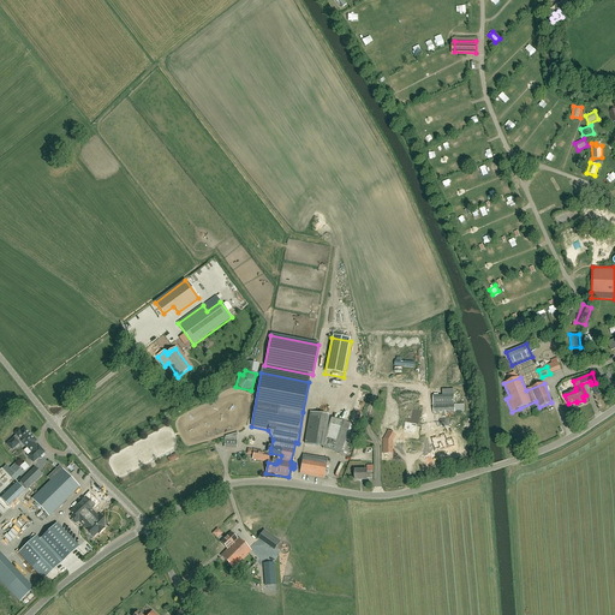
[(443,395),(433,396),(434,413),(455,413),(455,412),(465,412),(465,406),(454,406),(454,395),(443,395)]
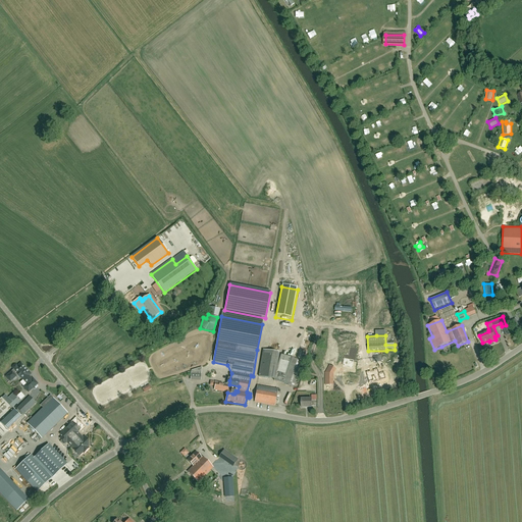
[(302,362),(281,356),(278,367),(277,367),(279,353),(263,350),(259,376),(274,378),(274,381),(294,386),(302,362)]
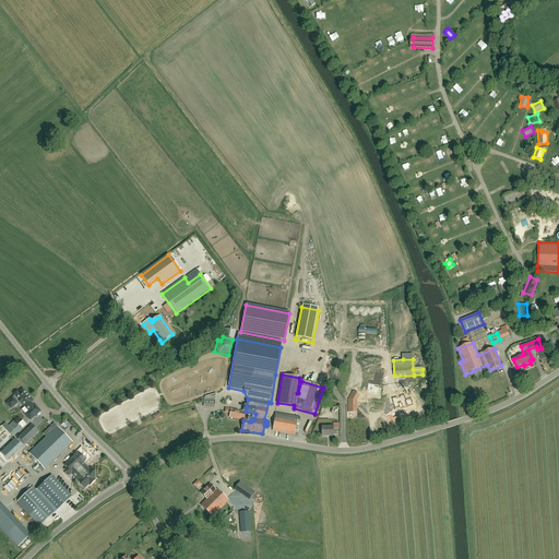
[(366,387),(365,393),(366,393),(366,396),(369,397),(372,397),(377,399),(378,391),(379,391),(381,382),(373,380),(373,384),(368,383),(368,387),(366,387)]
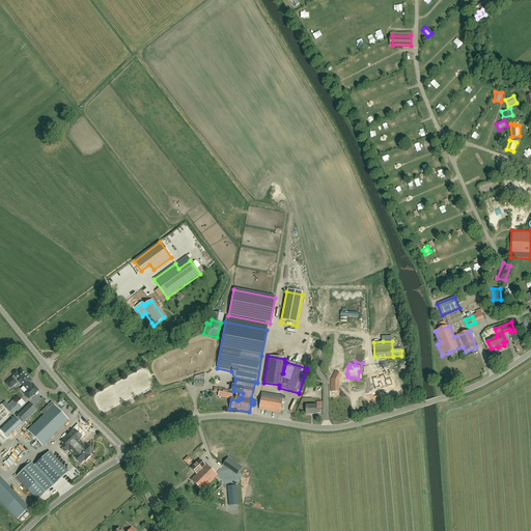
[(38,391),(33,386),(32,386),(29,383),(31,381),(21,370),(18,373),(18,372),(17,372),(16,371),(15,372),(14,373),(14,374),(14,375),(15,375),(12,378),(6,383),(10,388),(12,386),(19,382),(21,384),(22,384),(24,387),(25,387),(28,391),(24,394),(29,399),(38,391)]
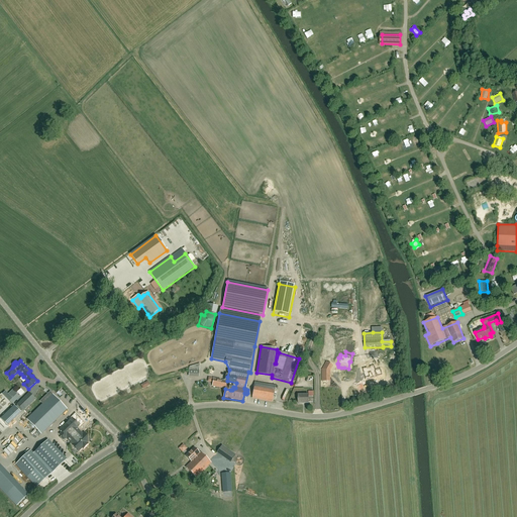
[(365,371),(362,371),(364,381),(369,380),(369,381),(381,377),(379,371),(375,373),(373,368),(370,369),(370,367),(364,368),(365,371)]
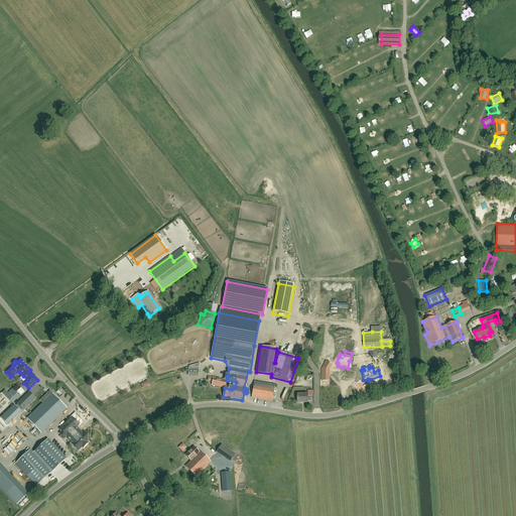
[(208,377),(207,381),(213,382),(212,386),(217,387),(217,385),(225,387),(225,388),(230,389),(231,389),(232,389),(233,386),(226,385),(226,381),(218,380),(218,379),(214,378),(208,377)]
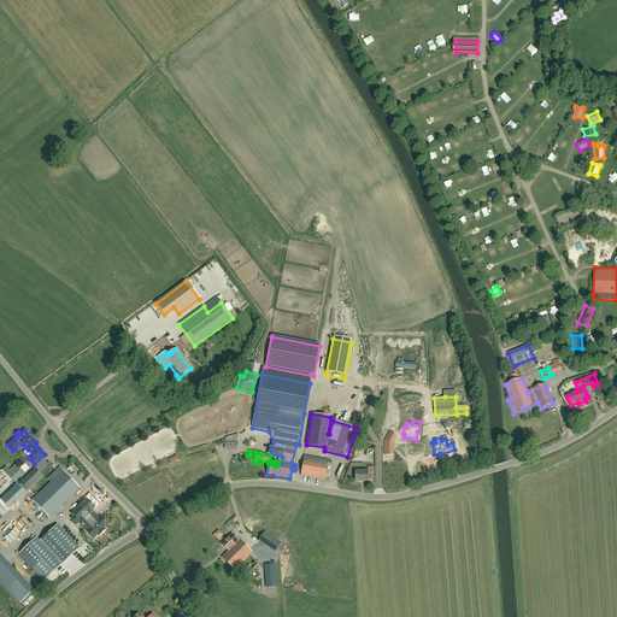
[(170,464),(178,459),(176,454),(168,459),(170,464)]
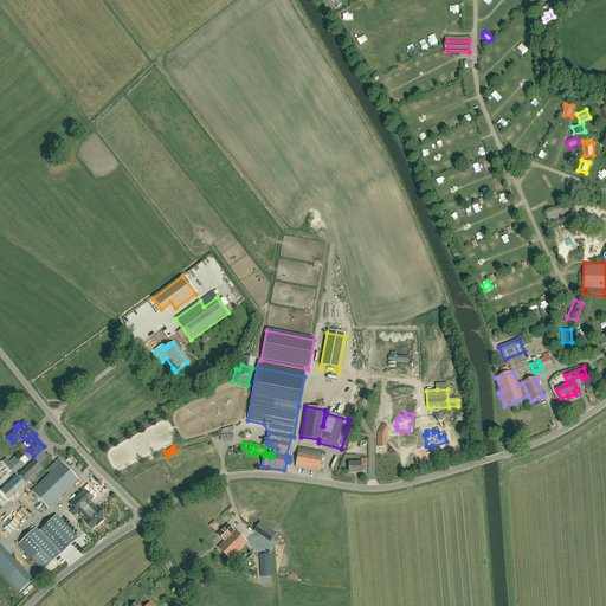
[(322,452),(298,449),(295,466),(318,470),(322,452)]
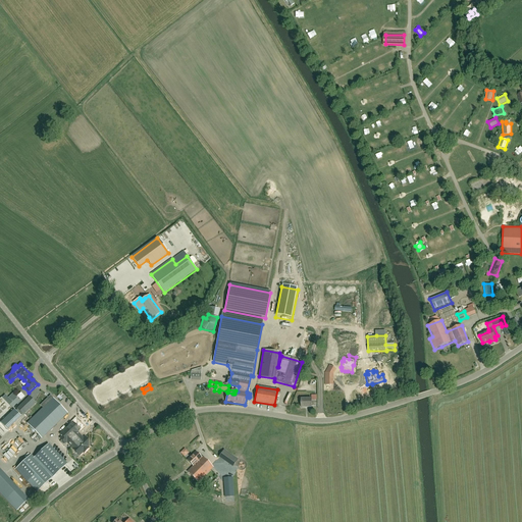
[(19,401),(24,397),(20,393),(16,396),(19,401)]
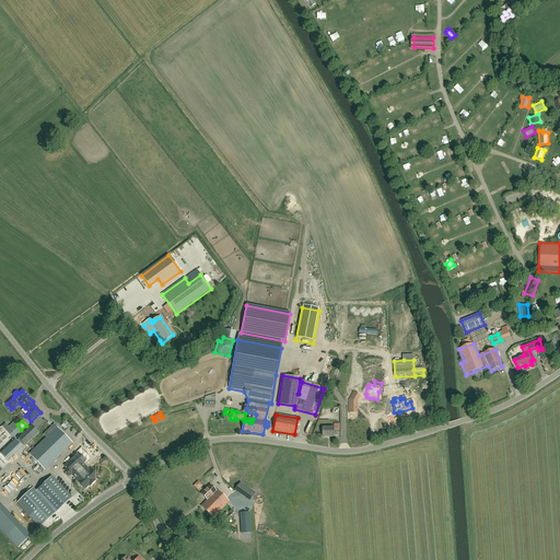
[(46,438),(30,455),(45,470),(72,443),(57,428),(58,428),(55,424),(44,434),(46,438)]
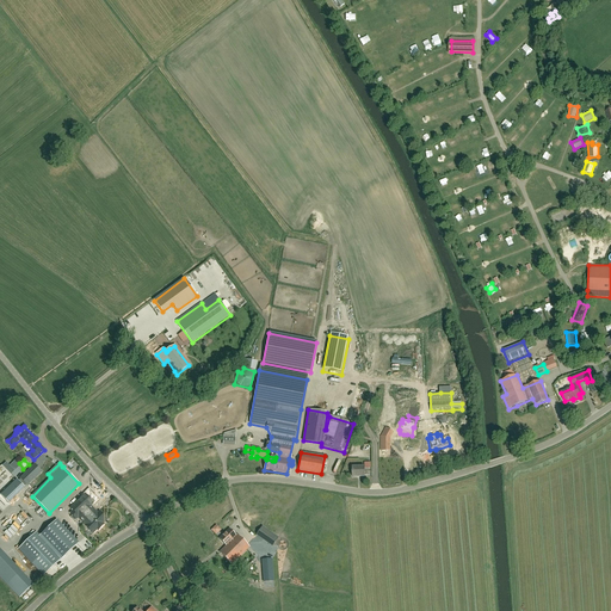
[(28,486),(42,471),(35,464),(20,479),(28,486)]
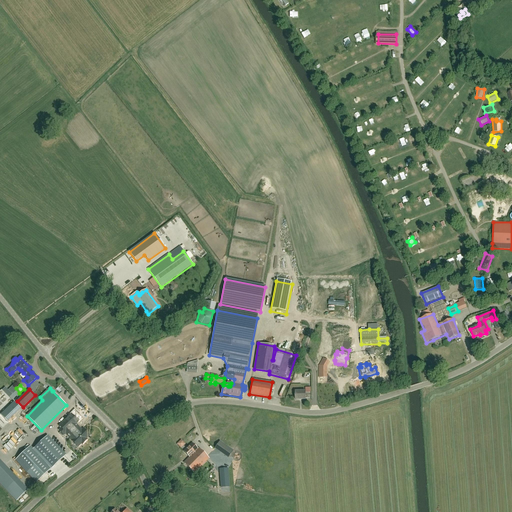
[(306,391),(295,391),(295,400),(306,400),(306,399),(311,398),(311,393),(306,393),(306,391)]
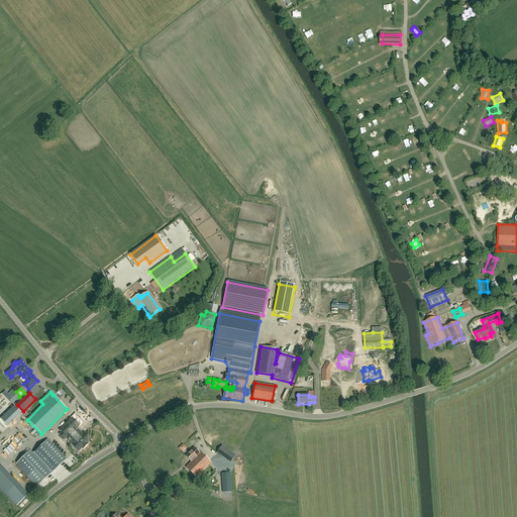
[(14,406),(1,419),(7,425),(20,412),(14,406)]
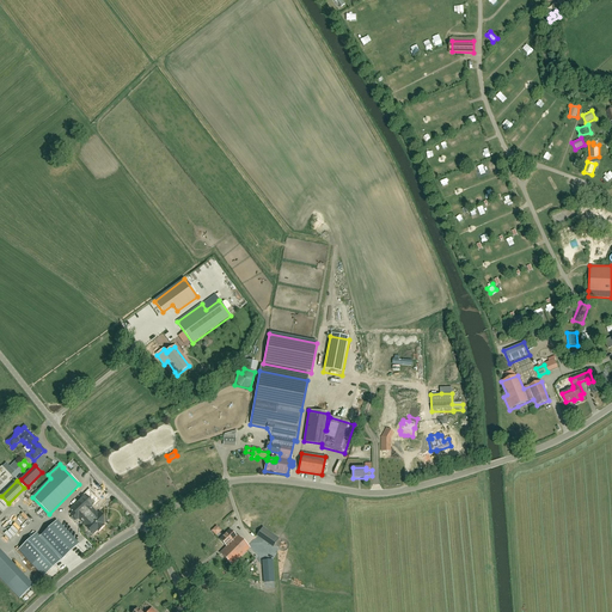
[(73,512),(71,514),(77,520),(78,519),(86,526),(85,527),(93,534),(97,531),(98,532),(104,526),(103,525),(106,521),(99,513),(98,514),(93,510),(90,507),(96,502),(97,502),(98,500),(93,495),(95,494),(90,489),(85,494),(86,495),(85,495),(71,509),(73,512)]
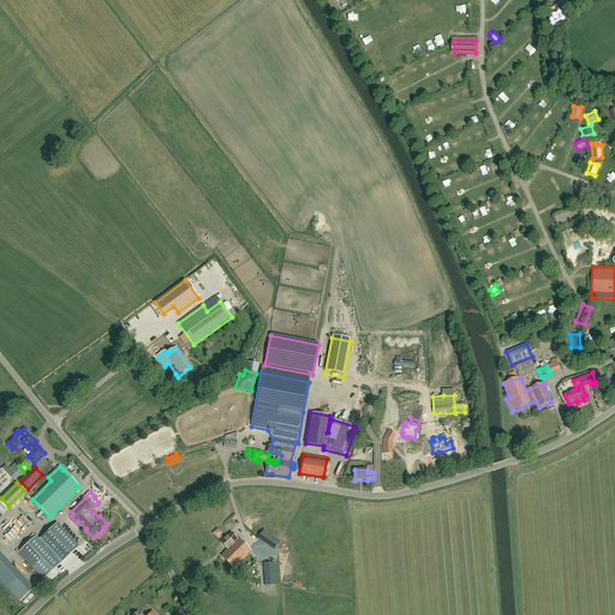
[(30,502),(23,509),(27,512),(34,506),(36,509),(34,512),(37,517),(42,513),(34,503),(33,505),(30,502)]
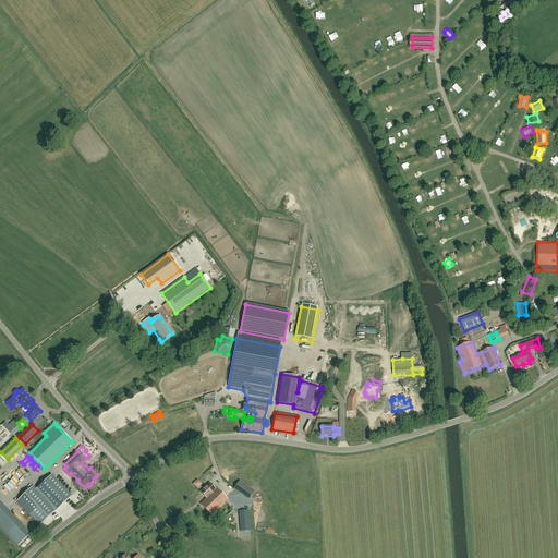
[(51,475),(36,490),(33,487),(16,501),(39,525),(55,511),(56,511),(71,496),(51,475)]
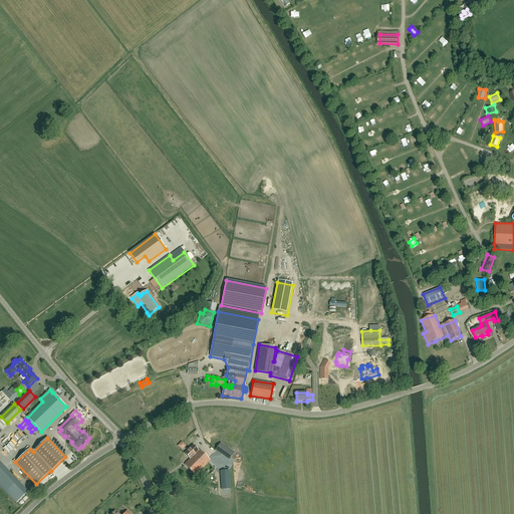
[(177,446),(181,450),(185,445),(181,441),(177,446)]
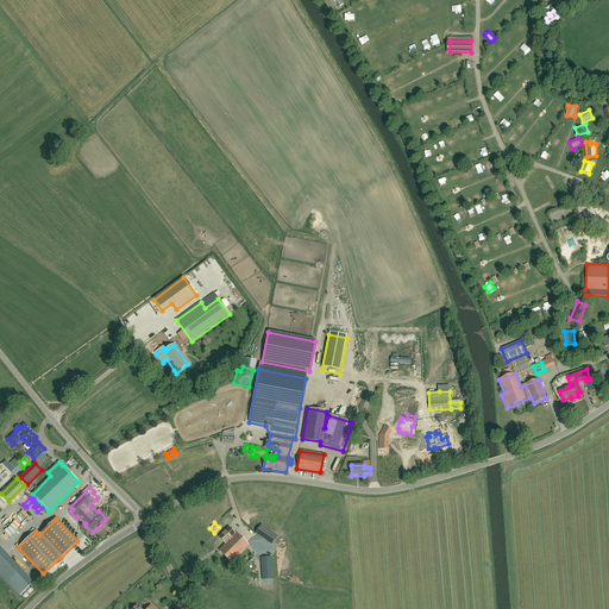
[(10,538),(17,531),(12,525),(4,533),(10,538)]
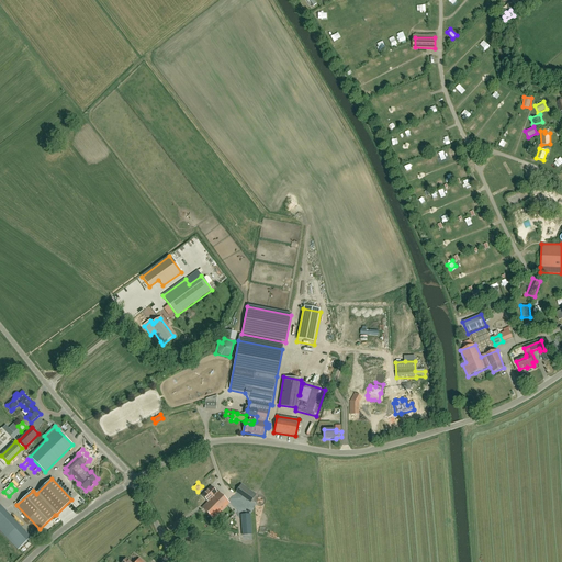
[(242,484),(236,492),(239,495),(245,487),(242,484)]
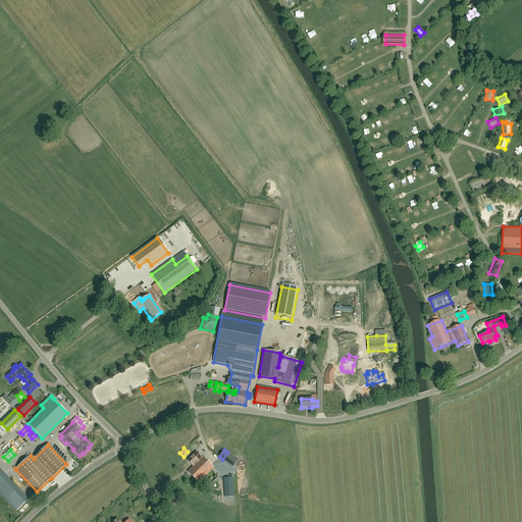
[(198,481),(204,475),(212,467),(202,457),(201,458),(196,453),(188,460),(194,467),(189,472),(198,481)]
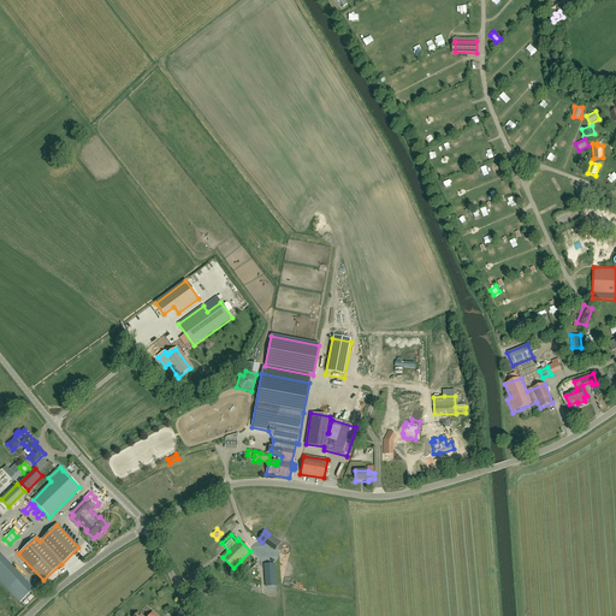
[(276,539),(271,548),(274,551),(280,543),(276,539)]
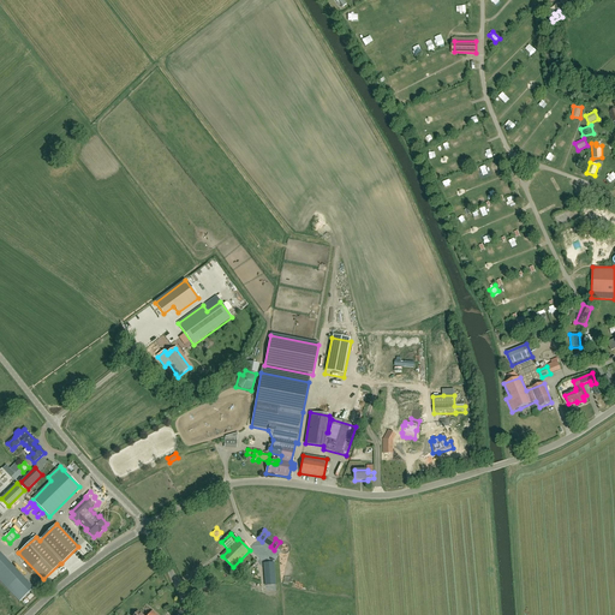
[(0,583),(18,602),(33,589),(0,554),(0,583)]
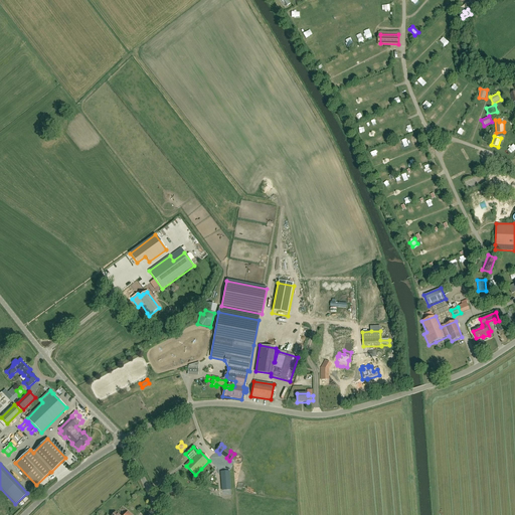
[(221,472),(222,491),(230,490),(229,472),(221,472)]
